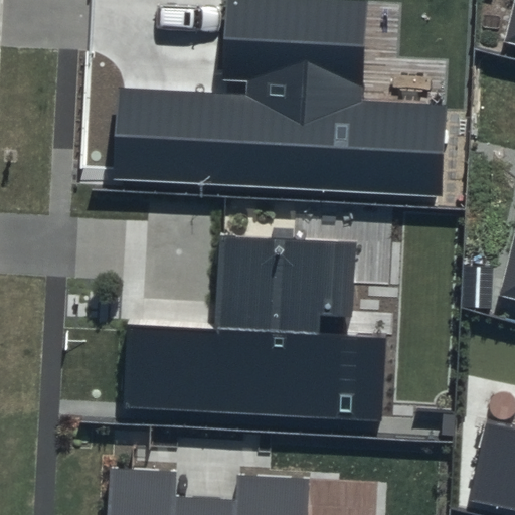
[(362,100),(367,1),(346,0),(226,0),(223,81),(246,82),(246,95),(120,89),(116,178),(442,194),(446,104),(362,100)]
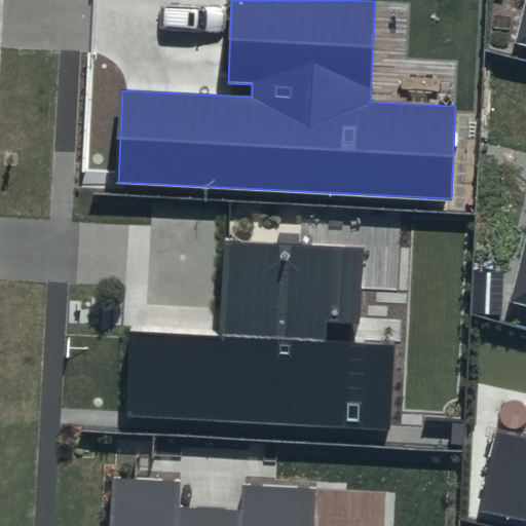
[(525,0),(515,43),(525,45),(525,0)]
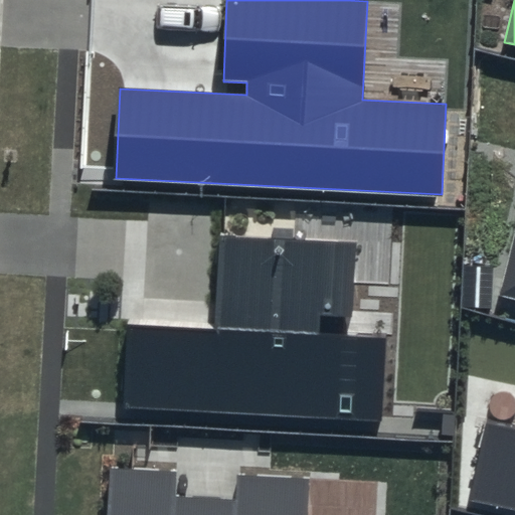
[(514,230),(500,293),(514,297),(514,230)]
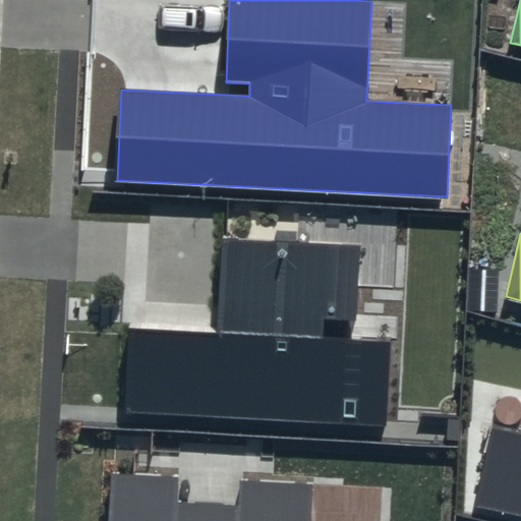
[(356,339),(359,245),(225,240),(221,332),(126,328),(123,415),(386,425),(390,340),(356,339)]
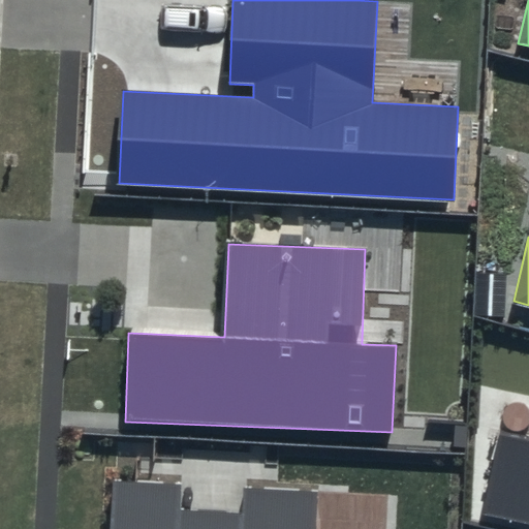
[(528,437),(502,432),(485,512),(528,522),(528,437)]
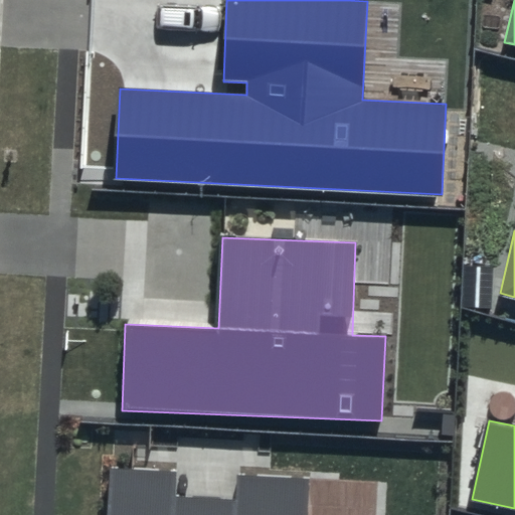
[(178,471),(111,467),(107,514),(305,514),(308,479),(236,475),(235,500),(176,496),(178,471)]
